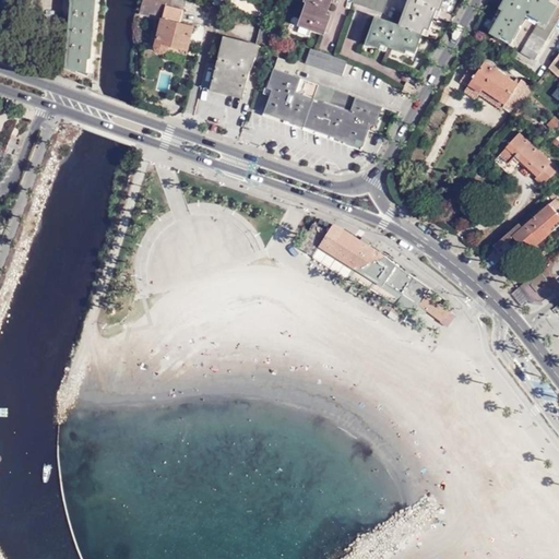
[(93,0),(71,0),(71,1),(74,1),(69,64),(88,71),(93,0)]
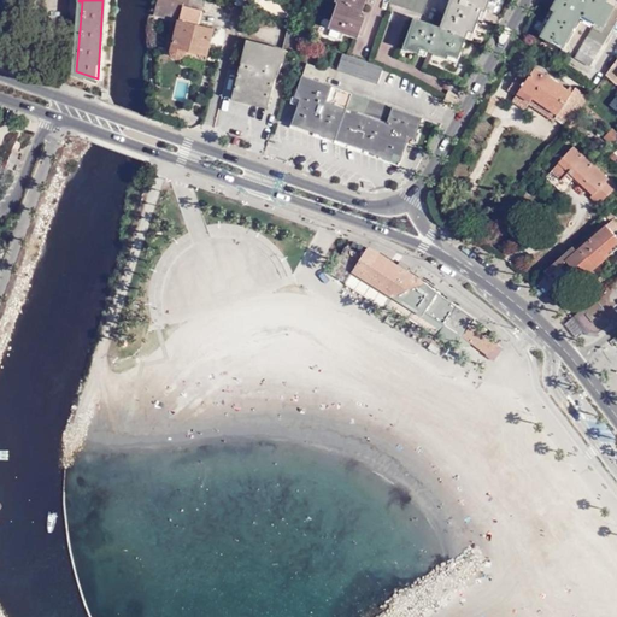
[(158,0),(156,13),(180,19),(184,4),(180,1),(178,0),(158,0)]
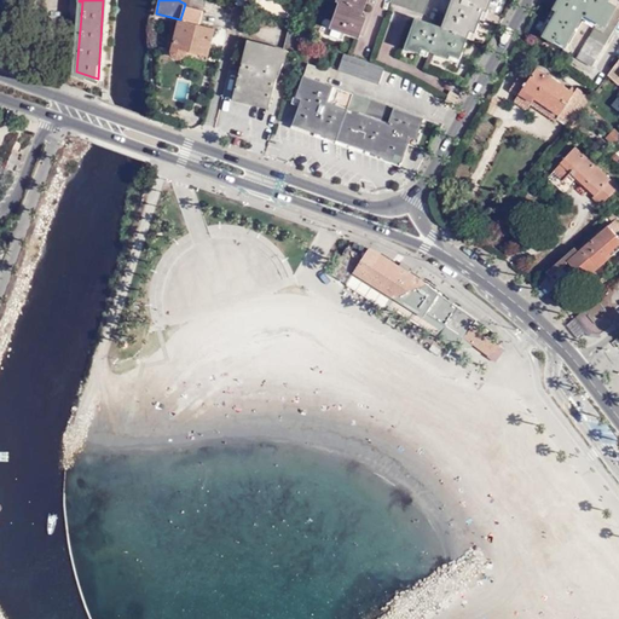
[(180,19),(172,52),(173,56),(174,57),(175,59),(178,59),(180,61),(183,59),(184,58),(185,57),(186,56),(187,51),(207,56),(209,57),(213,45),(217,30),(217,29),(201,24),(204,11),(189,7),(190,0),(179,0),(180,1),(185,4),(180,19)]
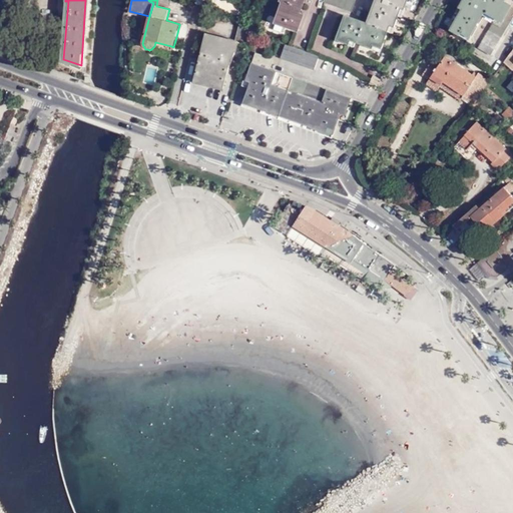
[(169,9),(171,0),(157,0),(156,6),(169,9)]
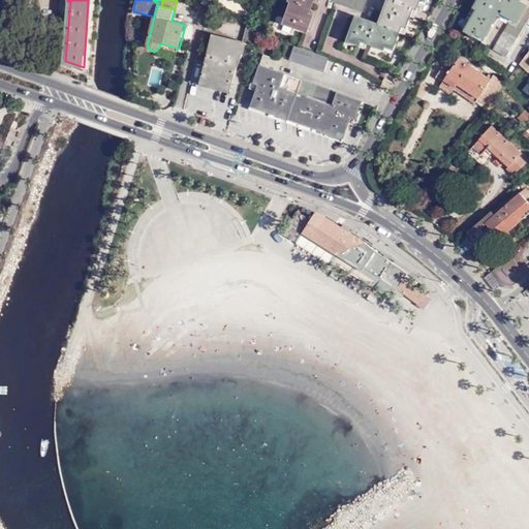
[(314,0),(289,0),(290,1),(292,2),(284,24),(308,32),(314,16),(310,13),(314,0)]
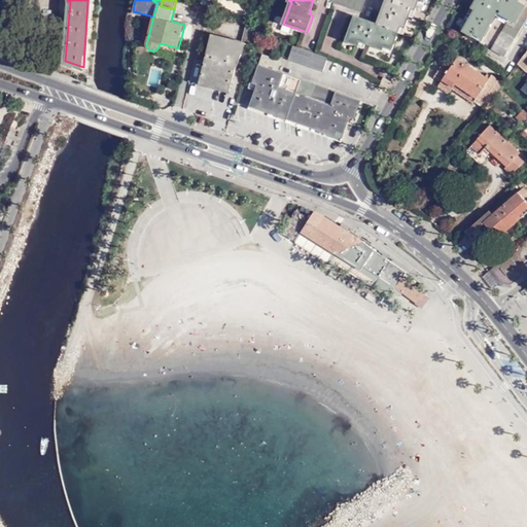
[(332,0),(332,2),(361,12),(364,0),(332,0)]
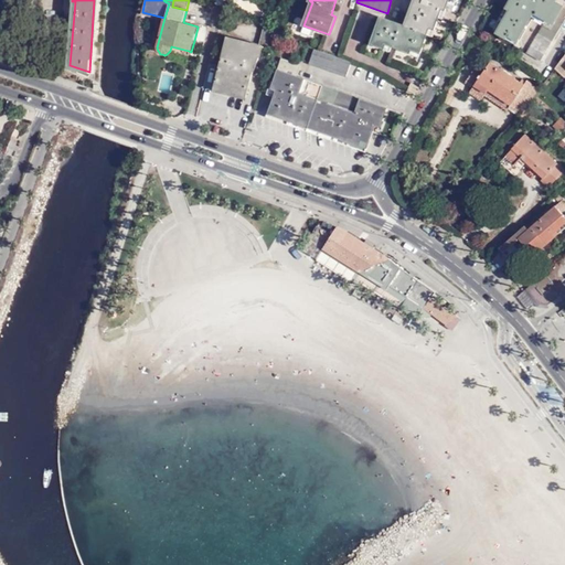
[(414,0),(405,25),(381,17),(371,44),(384,49),(386,44),(393,46),(411,53),(412,50),(420,53),(427,35),(430,28),(435,30),(439,19),(443,9),(446,10),(448,0),(414,0)]
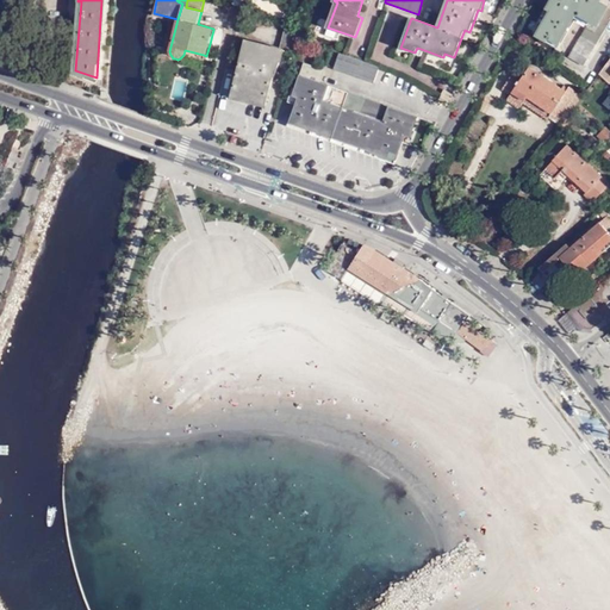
[(598,26),(608,8),(609,7),(601,2),(601,0),(551,0),(537,24),(541,26),(536,36),(547,42),(549,39),(559,45),(577,14),(590,22),(598,26)]
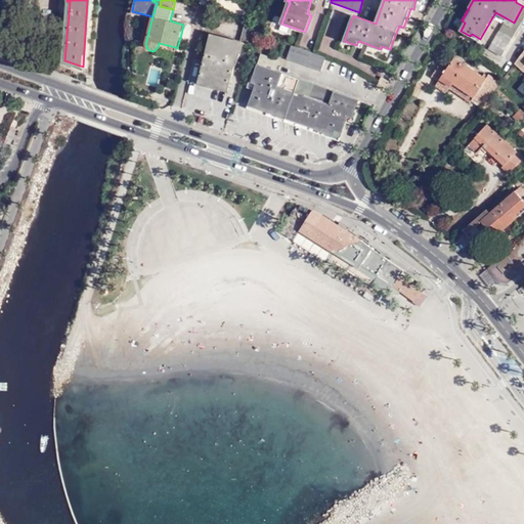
[(523,19),(523,7),(522,7),(514,23),(507,18),(488,49),(501,57),(523,19)]
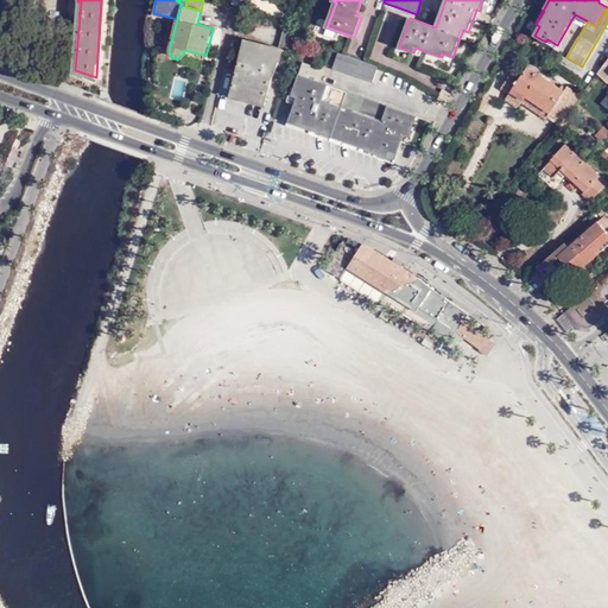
[(295,54),(303,31),(285,26),(279,49),(283,50),(283,51),(295,54)]
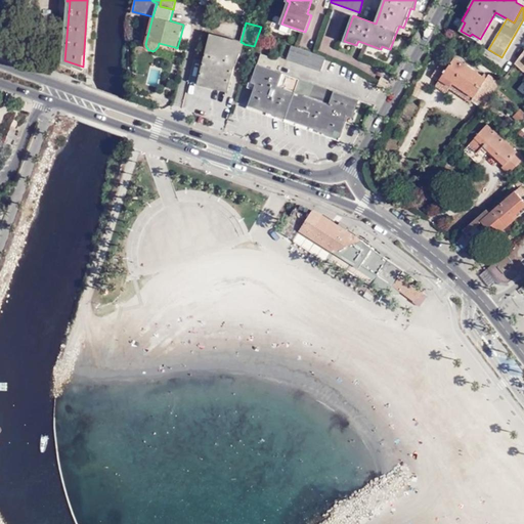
[(244,43),(241,42),(211,35),(199,84),(227,92),(238,51),(242,52),(244,44),(244,43)]
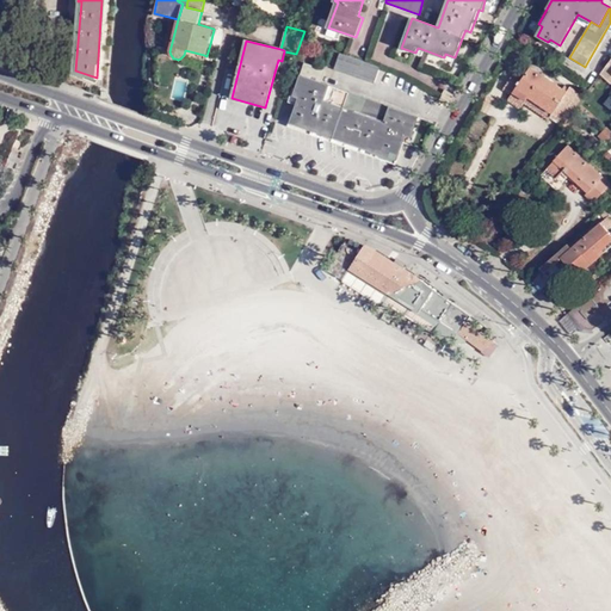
[(381,68),(340,54),(334,69),(375,84),(381,68)]
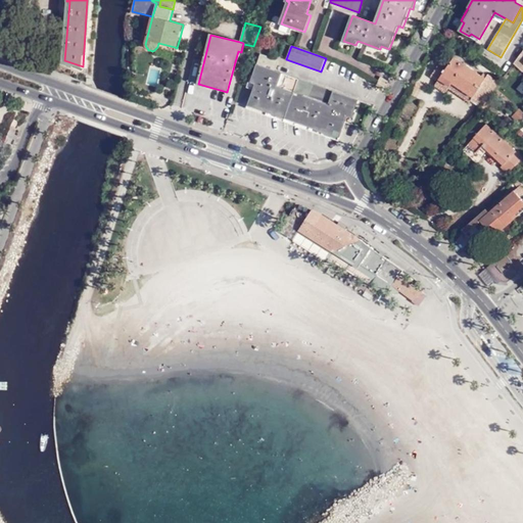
[(522,51),(514,64),(522,73),(522,51)]
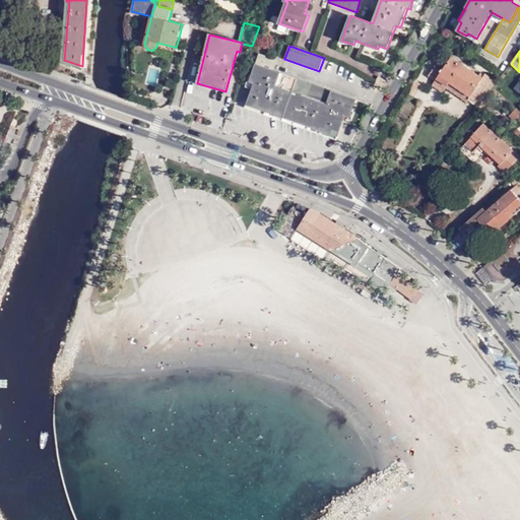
[(447,63),(451,57),(444,52),(440,59),(447,63)]
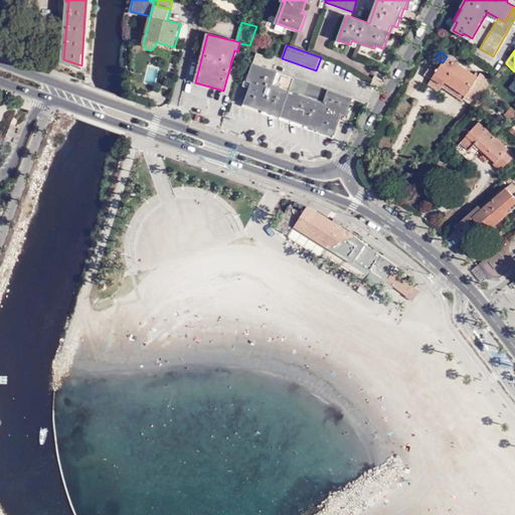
[(347,116),(353,99),(271,69),(274,59),(258,54),(247,81),(252,82),(245,104),(290,120),(335,135),(339,122),(342,114),(347,116)]
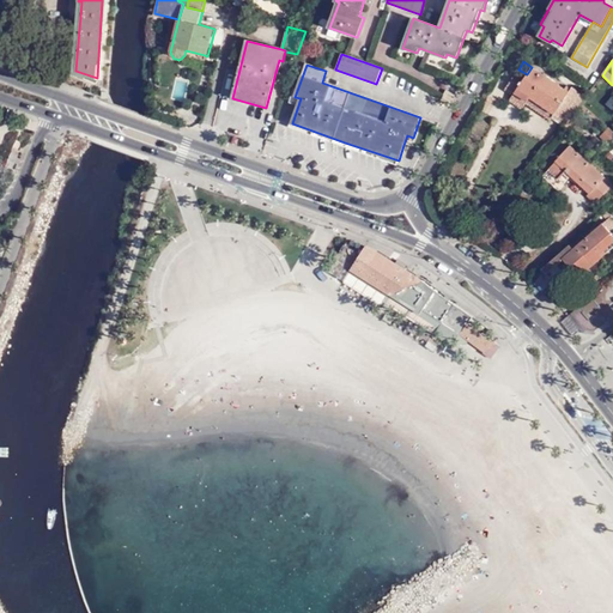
[(527,74),(519,70),(505,89),(514,95),(510,102),(522,109),(526,104),(527,104),(528,101),(553,117),(564,126),(565,126),(586,97),(572,87),(569,91),(532,67),(527,74)]
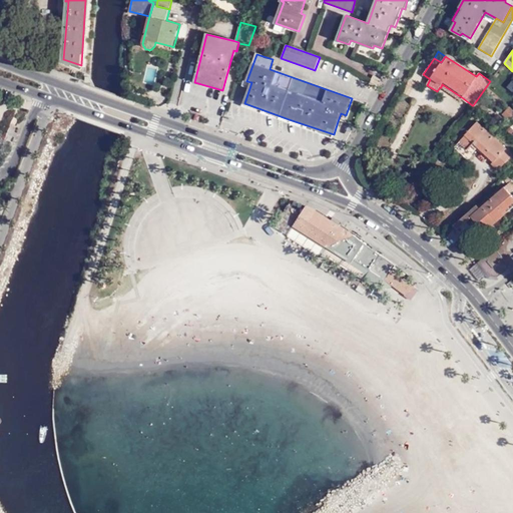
[(415,94),(417,83),(409,81),(407,92),(415,94)]
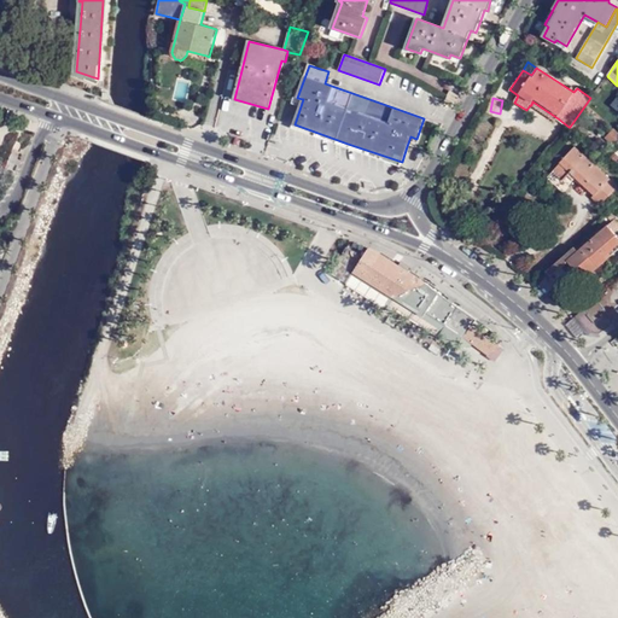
[(555,122),(558,118),(532,101),(531,105),(555,122)]
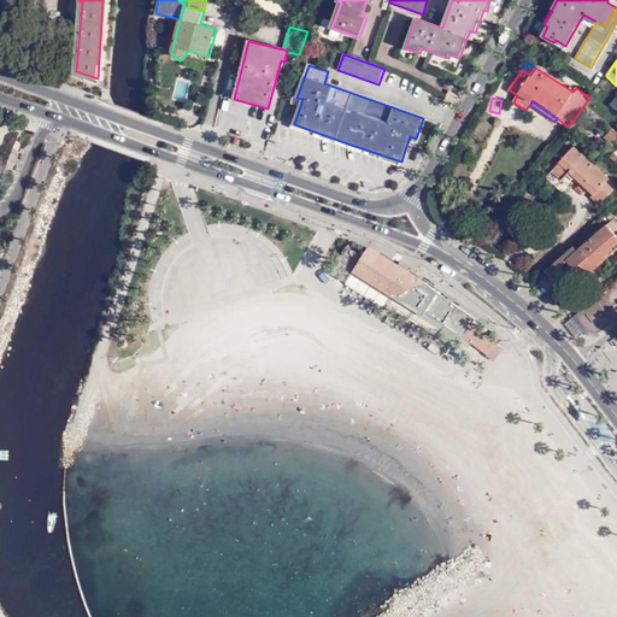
[(558,163),(569,172),(603,203),(616,186),(574,146),(558,163)]
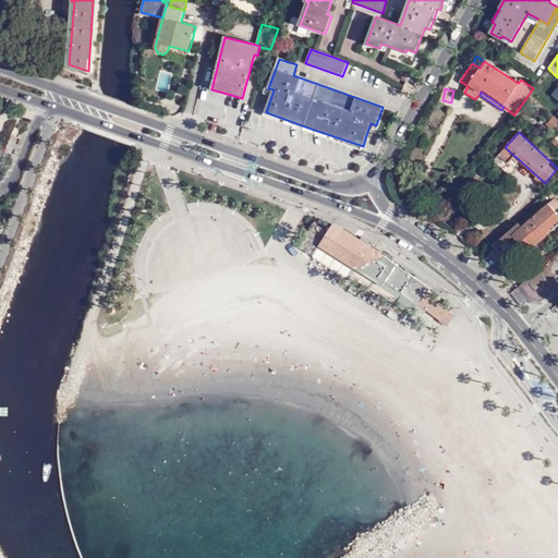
[(509,162),(514,156),(505,147),(499,154),(509,162)]
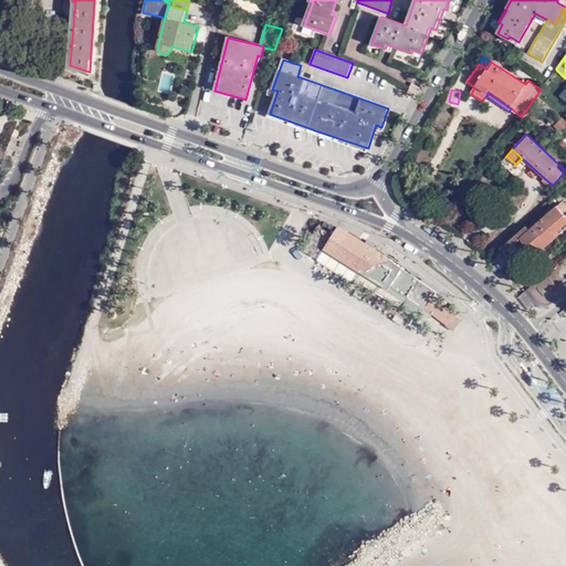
[(521,241),(505,254),(521,270),(540,253),(557,238),(555,236),(565,224),(565,217),(556,207),(530,230),(521,238),(520,239),(521,241)]
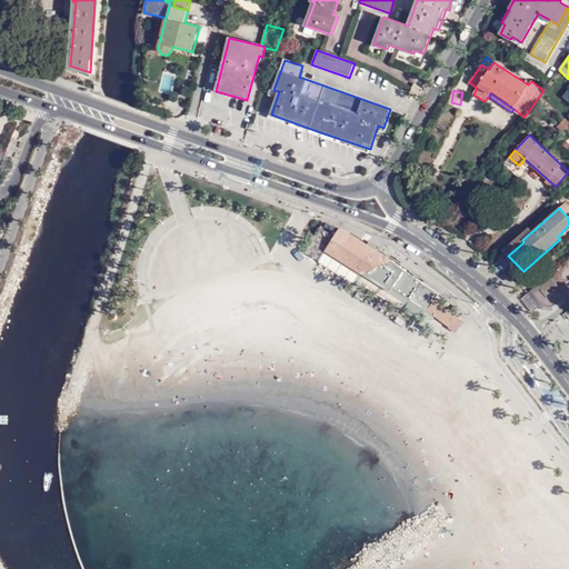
[(428,311),(449,328),(456,319),(445,310),(446,308),(436,300),(439,296),(405,270),(388,258),(351,235),(349,232),(340,228),(327,249),(333,253),(428,311)]
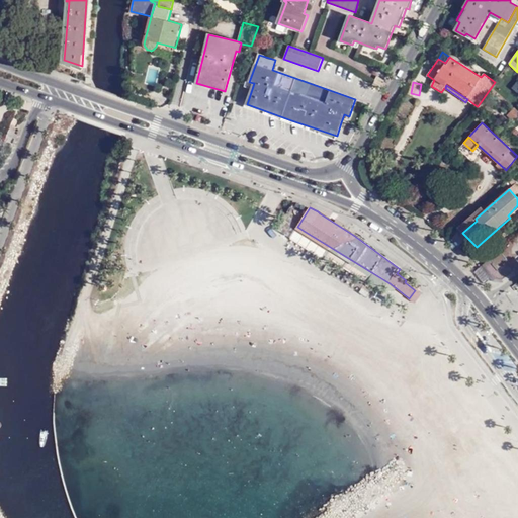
[(481,207),(457,228),(462,233),(477,221),(476,219),(477,218),(485,210),(481,207)]
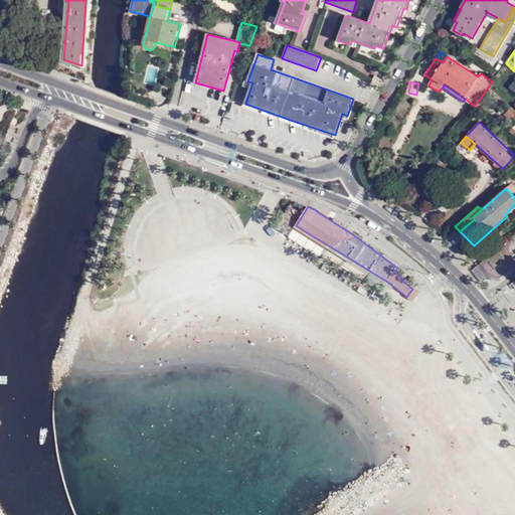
[(474,245),(480,251),(497,236),(491,230),(474,245)]
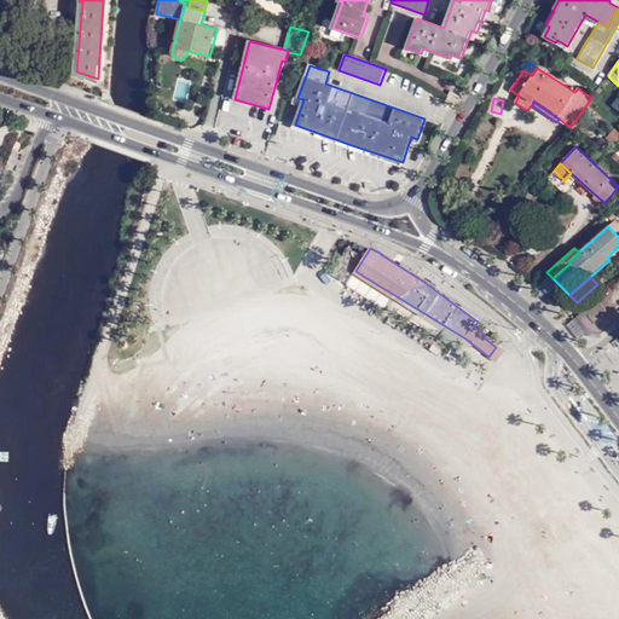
[(618,279),(573,320),(574,320),(588,335),(605,337),(618,327),(608,316),(615,308),(618,305),(618,279)]
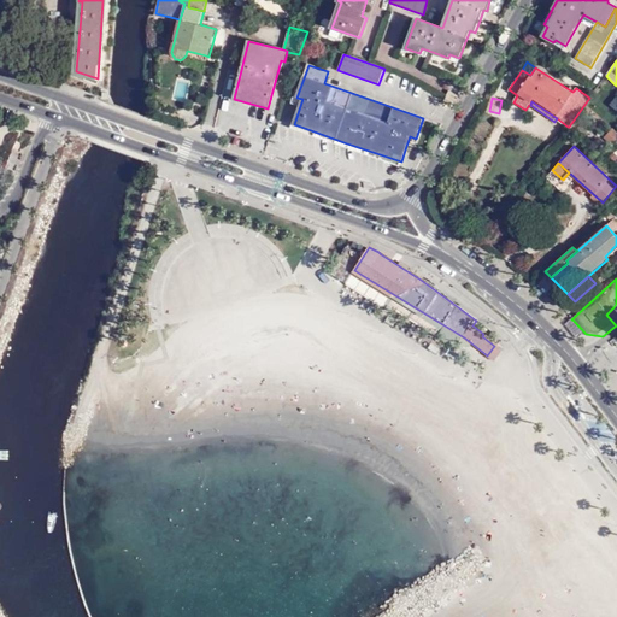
[(606,315),(616,325),(616,324),(616,312),(613,307),(606,315)]
